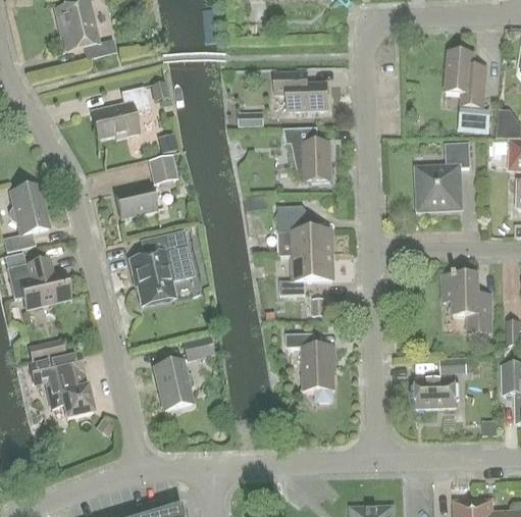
[(86,58),(115,51),(112,39),(98,42),(88,0),(84,0),(54,7),(58,26),(60,26),(65,50),(83,46),(86,58)]
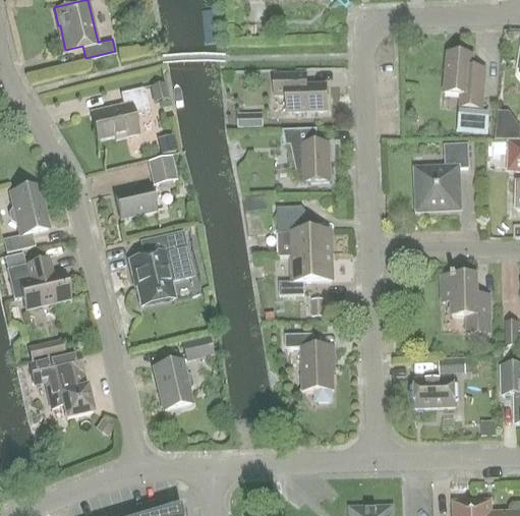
[(484,66),(471,65),(472,54),(446,51),(443,91),(458,92),(457,105),(468,105),(481,106),(483,81),(484,66)]
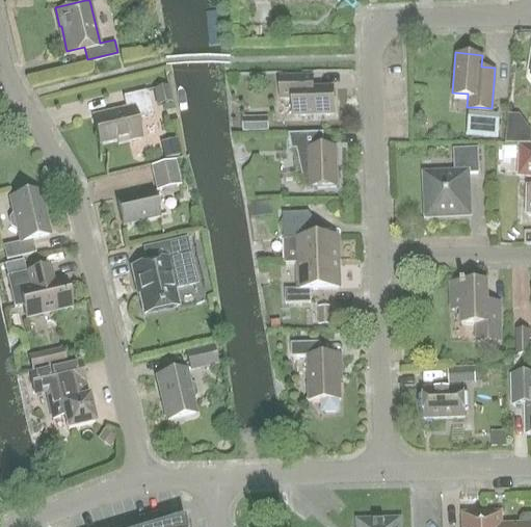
[(292,113),(333,111),(333,84),(312,85),(312,72),(279,73),(280,96),(292,95),(292,113)]
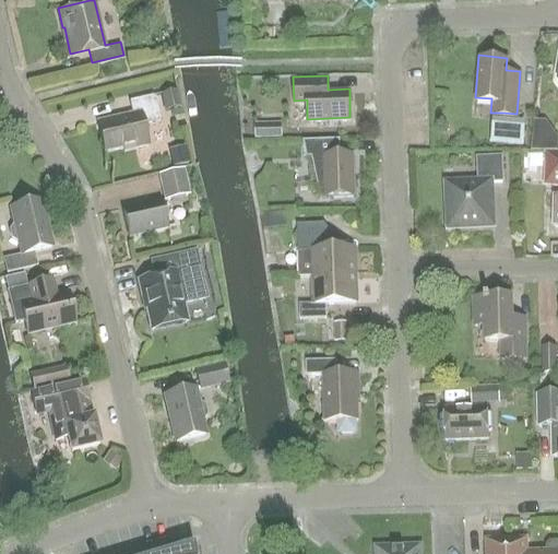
[(179,104),(175,86),(159,90),(164,107),(179,104)]
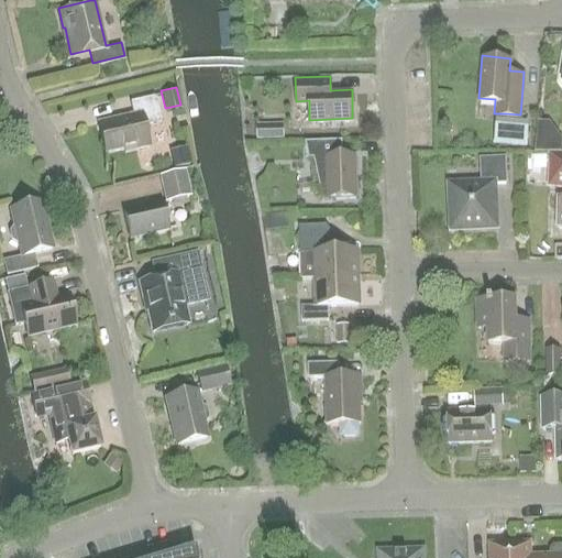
[(143,122),(161,118),(155,93),(129,98),(132,111),(97,119),(105,150),(123,145),(124,149),(149,143),(143,122)]
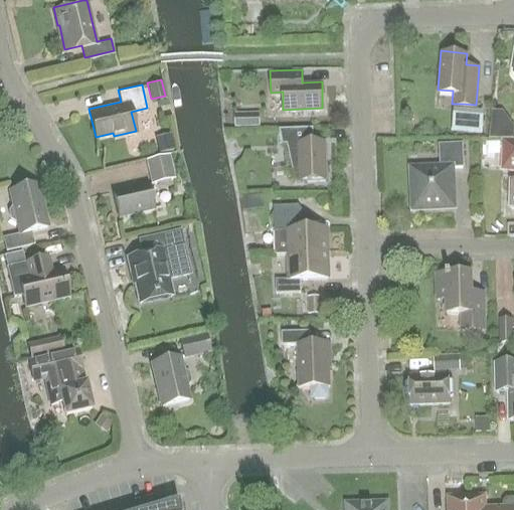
[(513,135),(513,123),(500,123),(501,108),(491,107),(488,135),(513,135)]
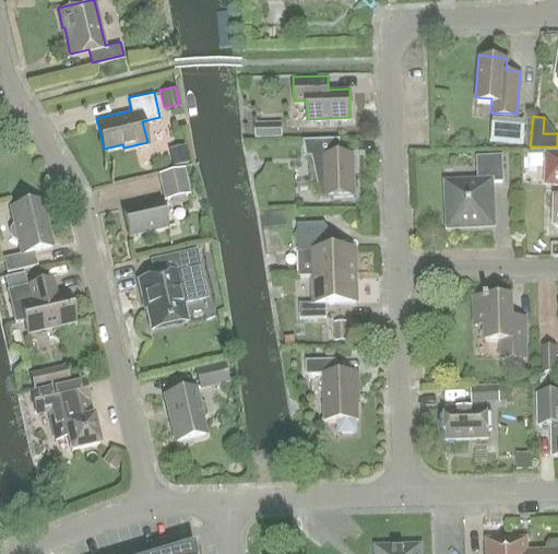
[(491,120),(490,140),(522,142),(523,122),(491,120)]
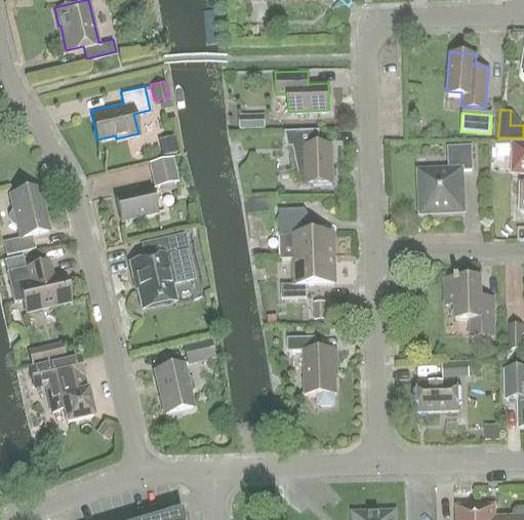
[(239,126),(251,126),(251,115),(239,116),(239,126)]
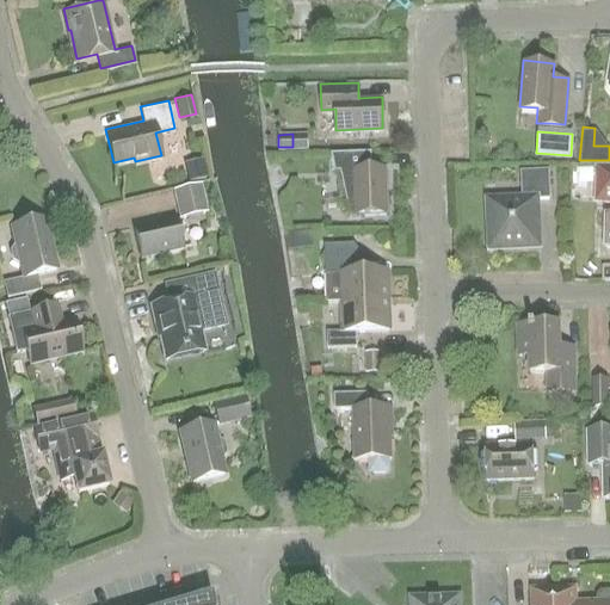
[(361,149),(331,150),(334,167),(340,167),(349,213),(356,213),(386,211),(383,165),(362,166),(361,149)]
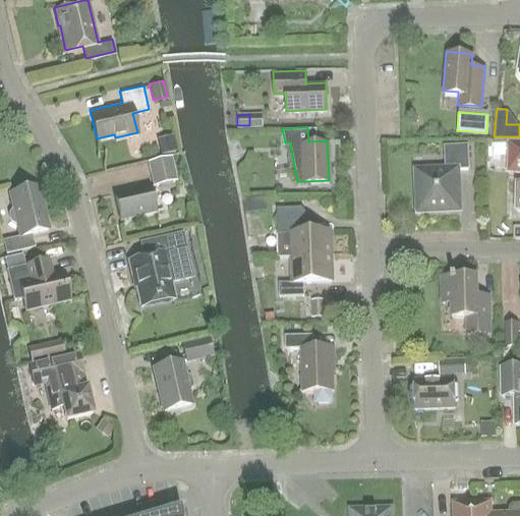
[(165,134),(168,151),(175,149),(172,132),(165,134)]
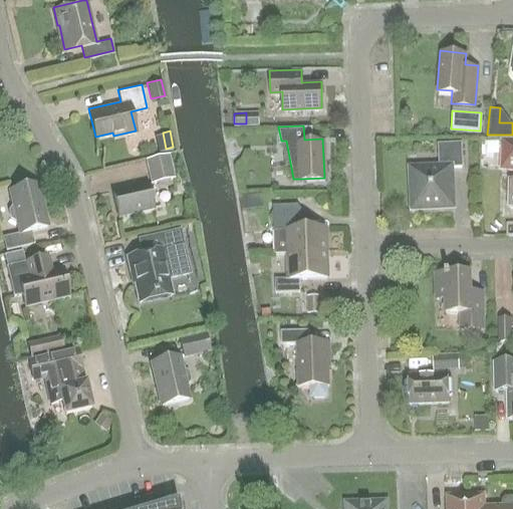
[(512,137),(500,137),(499,167),(512,167),(512,176),(507,176),(507,204),(512,203),(512,137)]
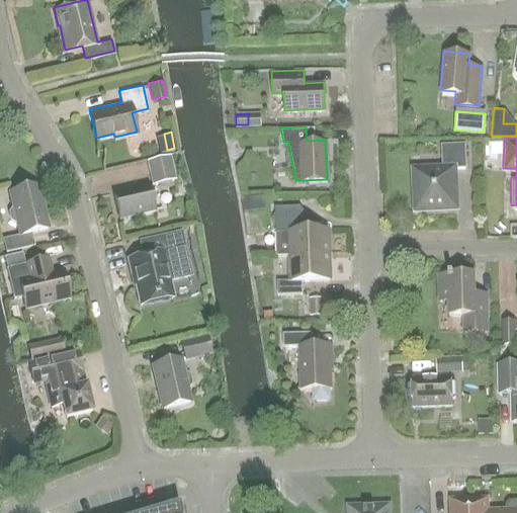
[(465,165),(464,141),(440,142),(441,165),(413,167),(415,207),(455,205),(453,166),(465,165)]
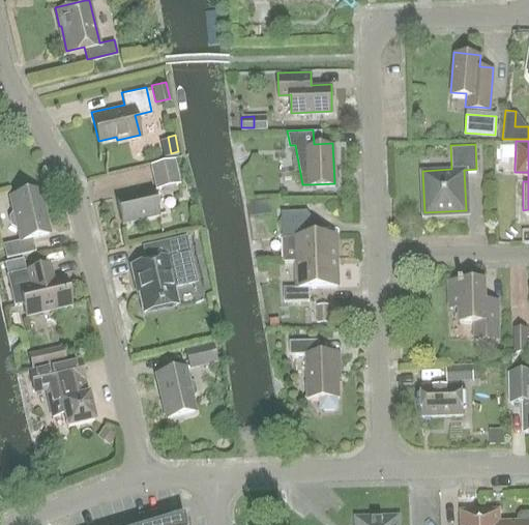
[(157,185),(178,181),(173,156),(152,162),(157,185)]
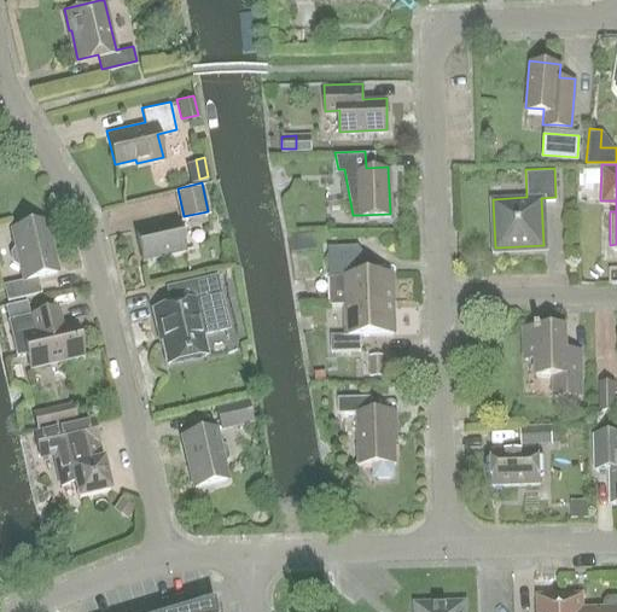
[(56,269),(44,217),(4,227),(9,245),(5,245),(1,251),(4,261),(10,264),(12,263),(16,278),(3,281),(6,297),(40,290),(36,274),(56,269)]
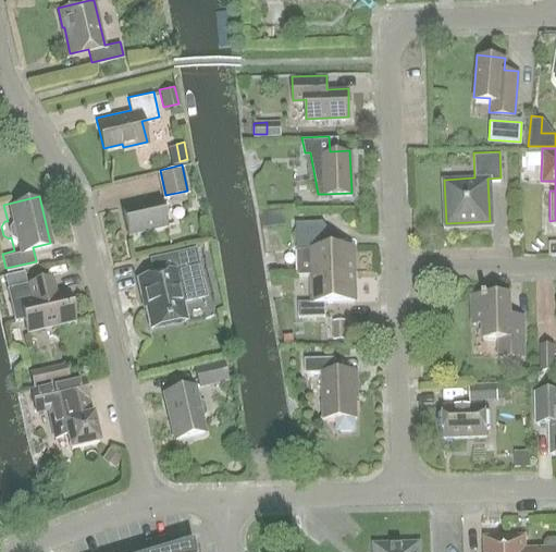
[(160,196),(121,205),(127,232),(165,223),(160,196)]
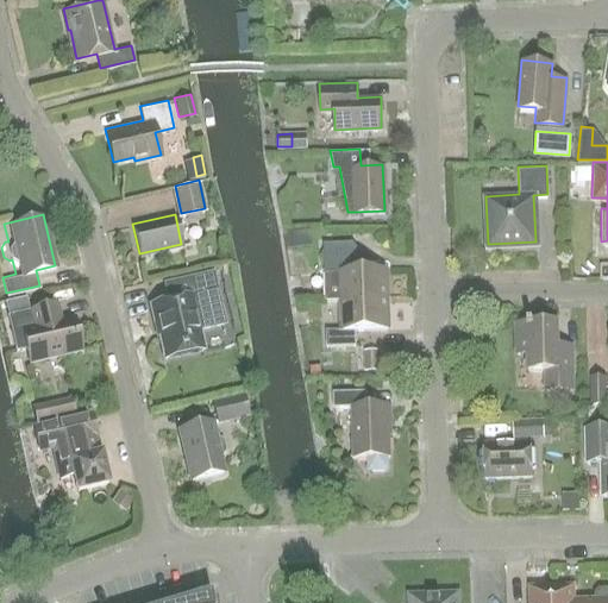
[(340,297),(387,296),(386,267),(352,268),(351,239),(323,240),(324,299),(340,297)]
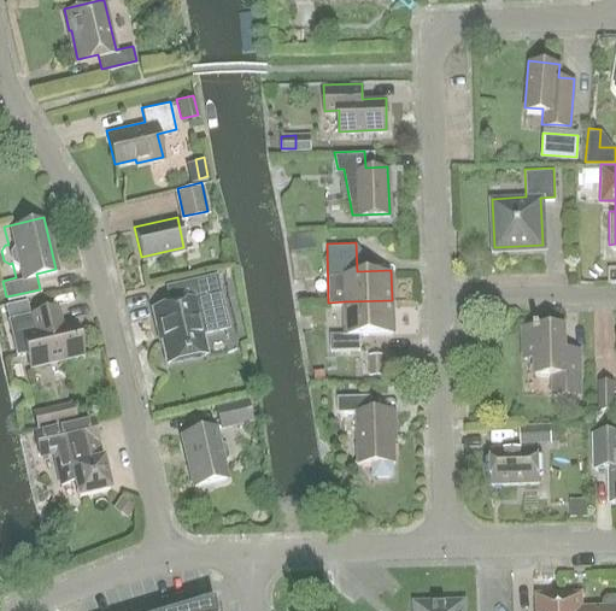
[(170,301),(152,305),(156,323),(158,323),(166,359),(168,358),(168,356),(203,347),(203,351),(204,351),(200,330),(227,324),(218,291),(215,272),(166,285),(170,301)]
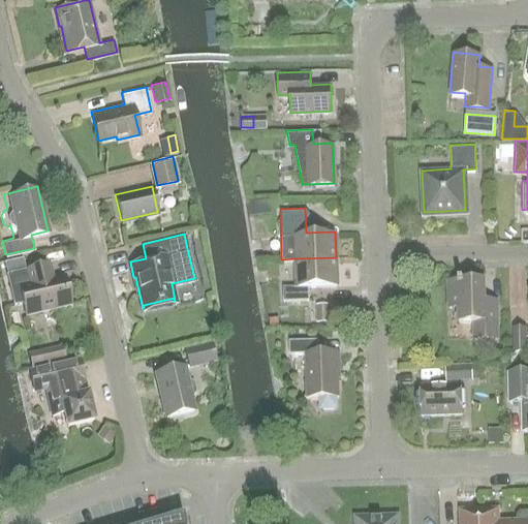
[(337,283),(336,257),(296,258),(297,284),(282,284),(283,299),(308,298),(308,284),(337,283)]
